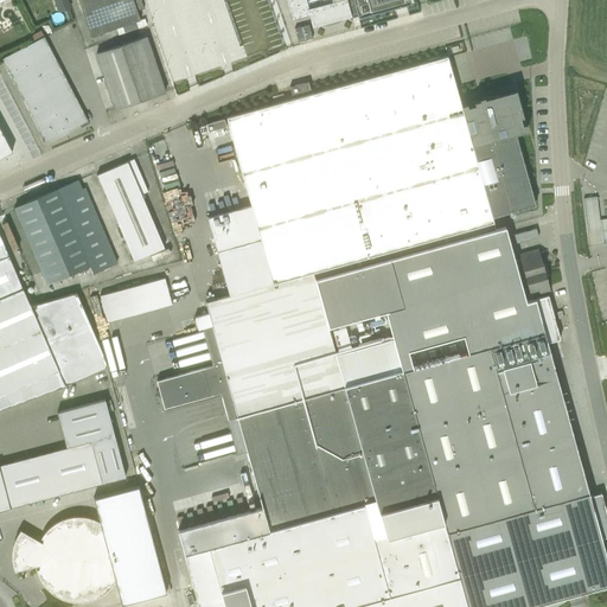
[(52,0),(57,13),(69,8),(65,0),(52,0)]
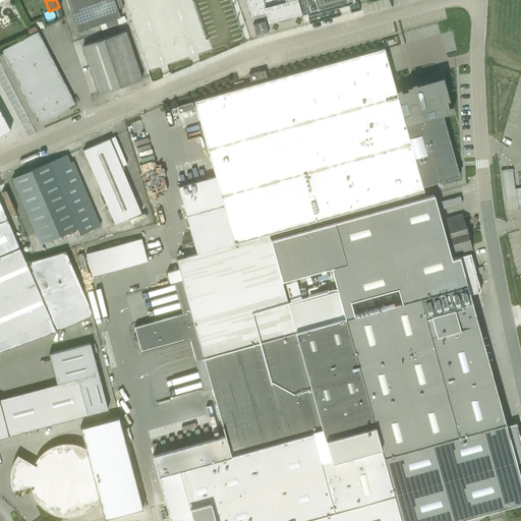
[(66,0),(77,32),(104,22),(106,29),(117,24),(115,18),(119,17),(113,0),(66,0)]
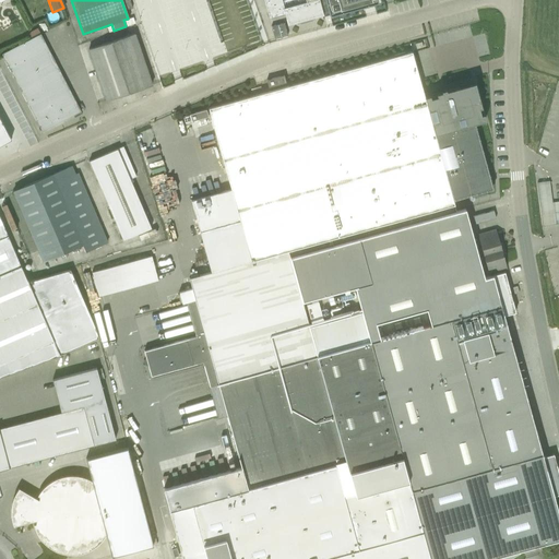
[(122,0),(127,11),(133,9),(130,0),(122,0)]
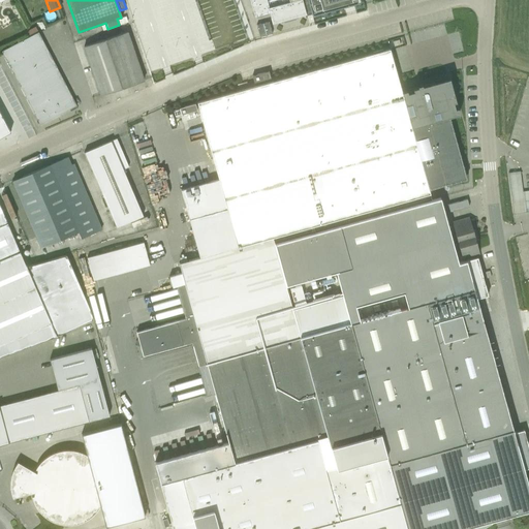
[(185,0),(129,0),(150,70),(201,56),(185,0)]
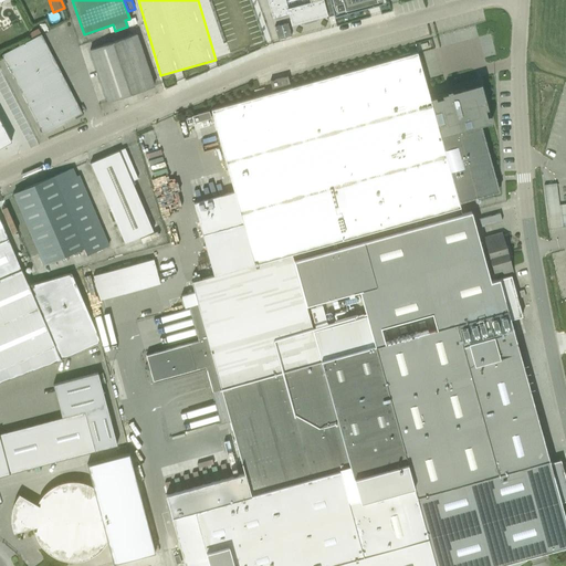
[(224,52),(262,41),(249,0),(210,0),(221,38),(210,41),(215,53),(219,52),(216,43),(221,41),(224,52)]
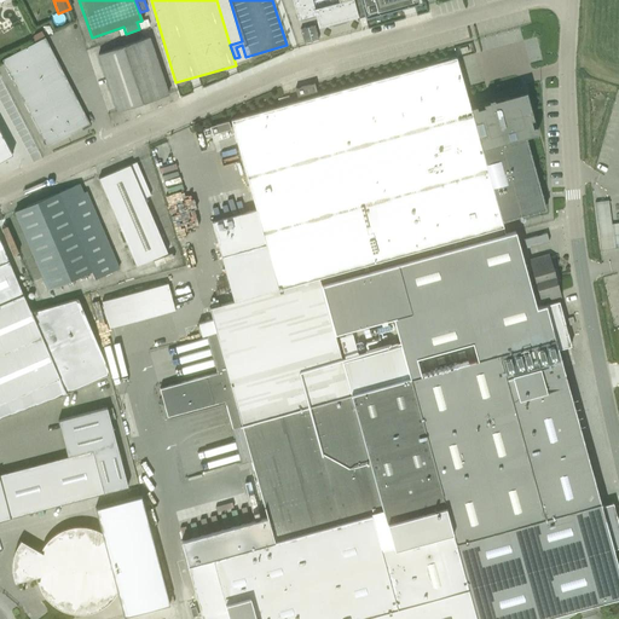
[(290,0),(296,18),(296,21),(299,19),(300,19),(300,17),(312,13),(312,16),(316,15),(318,25),(331,22),(331,24),(345,22),(343,19),(356,16),(351,0),(314,0),(312,1),(311,0),(290,0)]
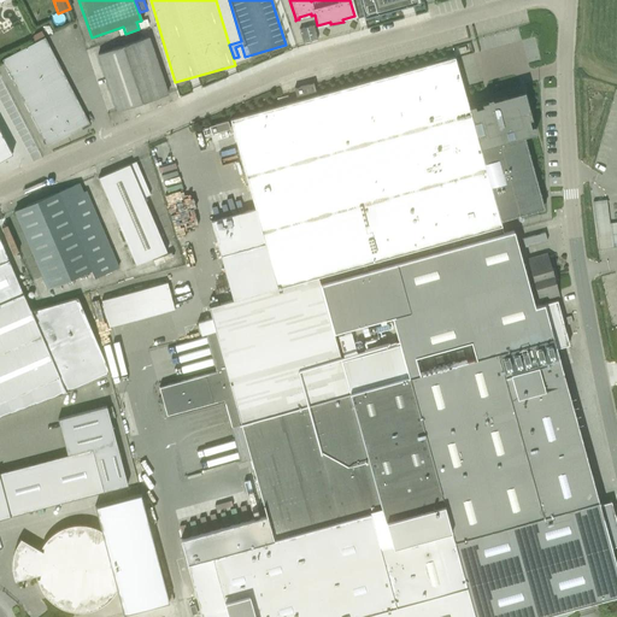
[(300,29),(299,30),(303,43),(304,42),(316,40),(312,25),(300,29)]
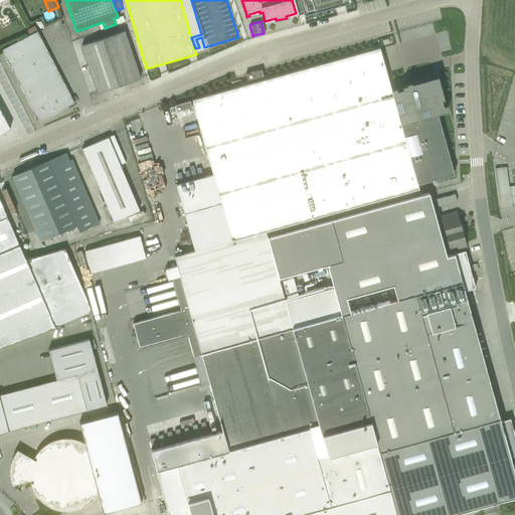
[(41,33),(50,56),(60,52),(50,29),(41,33)]
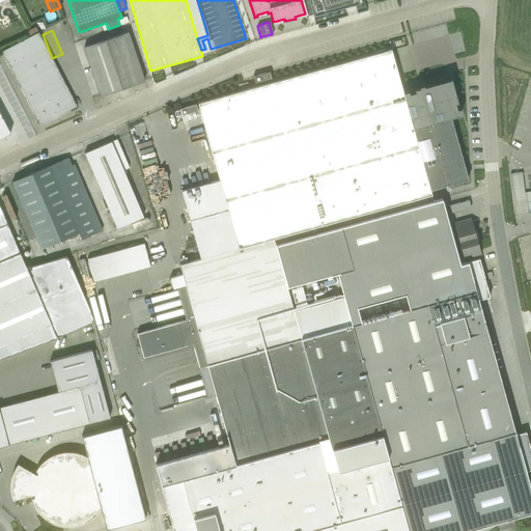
[(1,52),(34,116),(39,124),(76,106),(37,32),(31,36),(1,52)]
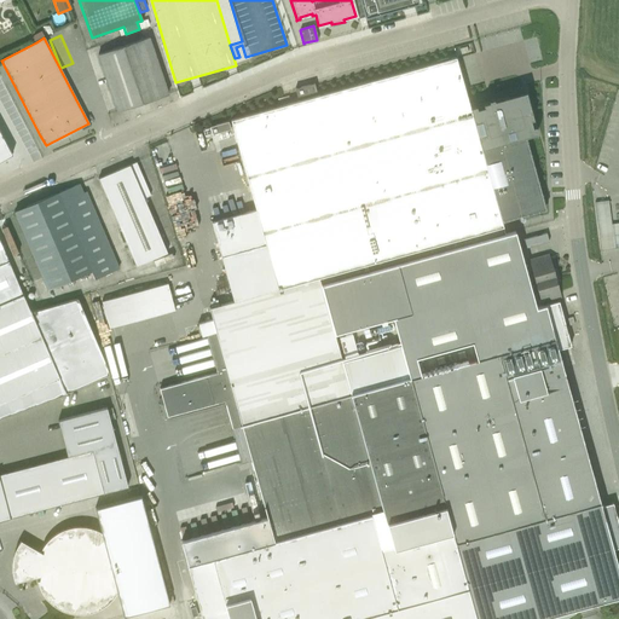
[(98,55),(116,111),(117,111),(167,94),(148,38),(98,55)]
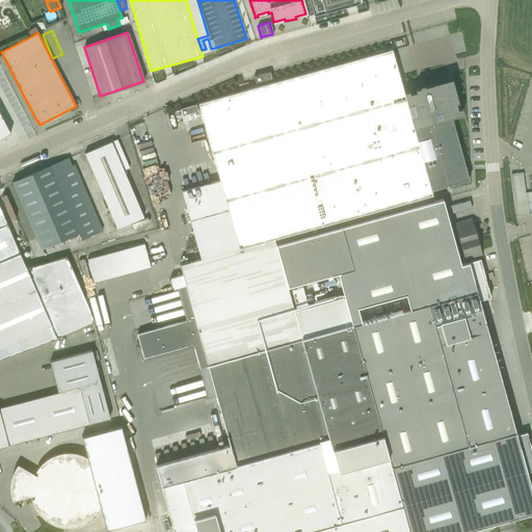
[(508,407),(479,300),(478,299),(476,291),(409,309),(361,322),(341,327),(339,319),(348,317),(344,297),(293,311),(287,287),(273,239),(431,195),(431,194),(430,190),(430,188),(467,179),(449,117),(451,117),(461,114),(451,79),(424,86),(423,84),(419,85),(420,87),(403,91),(391,49),(272,82),(197,103),(219,180),(181,190),(187,211),(200,259),(179,264),(182,274),(173,277),(169,277),(173,289),(176,288),(177,288),(185,317),(186,320),(192,344),(193,348),(193,347),(198,368),(204,387),(205,389),(207,397),(215,394),(229,445),(223,446),(154,464),(159,485),(173,531),(462,531),(464,531),(483,531),(494,526),(493,524),(531,512),(531,493),(526,472),(531,470),(531,454),(526,432),(516,435),(508,407)]
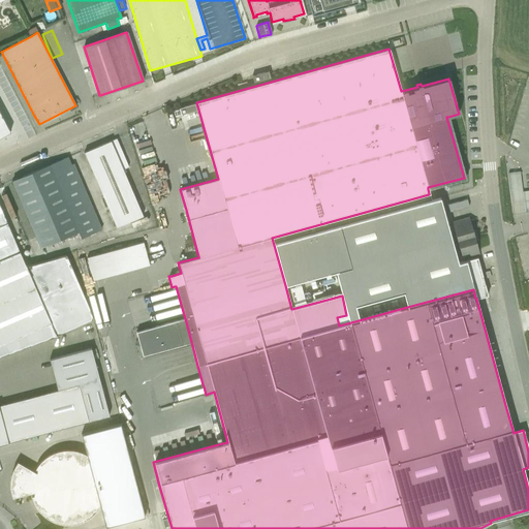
[(58,66),(68,89),(81,84),(69,61),(58,66)]
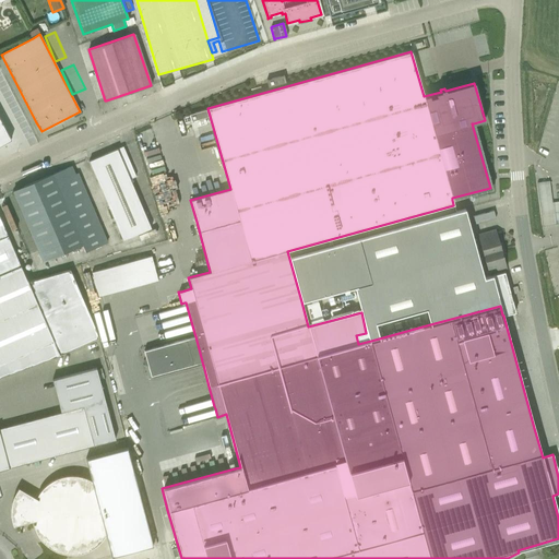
[(285,82),(283,75),(265,80),(268,87),(285,82)]
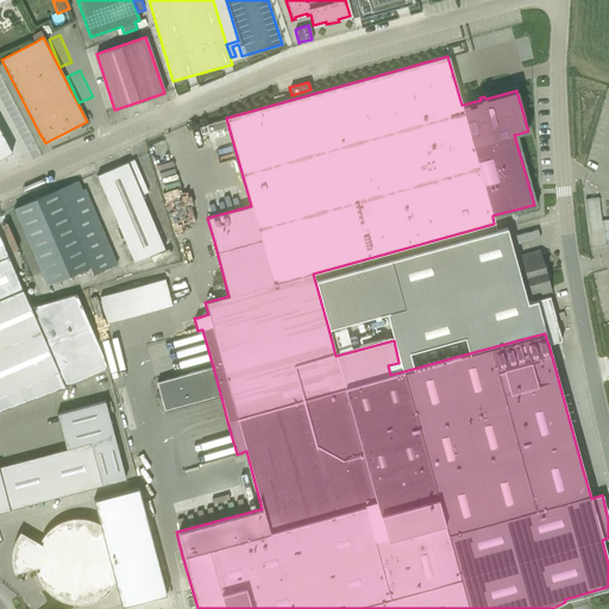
[(208,132),(226,127),(224,119),(206,124),(208,132)]
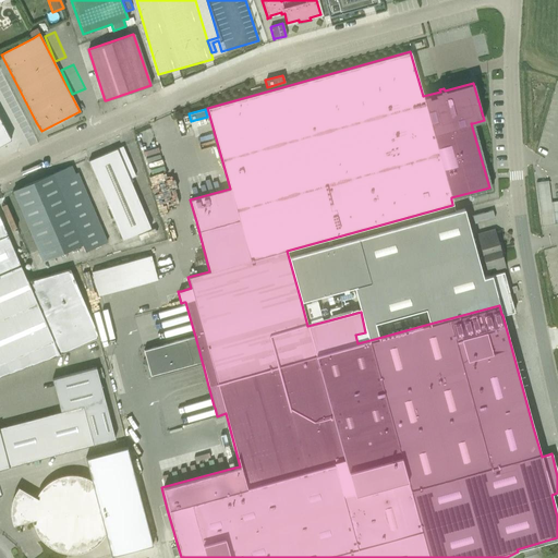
[(0,144),(1,144),(0,141),(0,132),(4,130),(10,140),(11,138),(0,119),(0,144)]
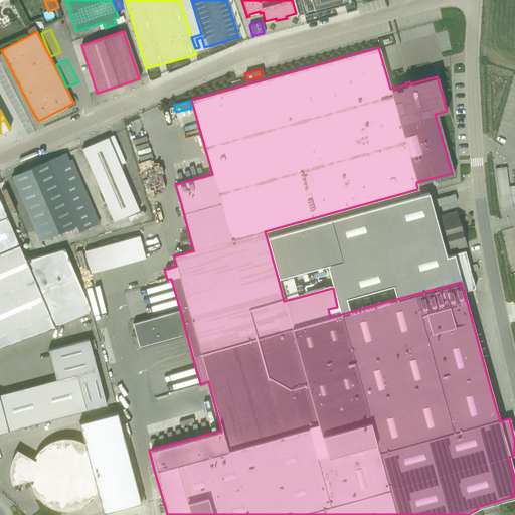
[(113,135),(81,148),(113,221),(139,210),(119,165),(125,162),(113,135)]
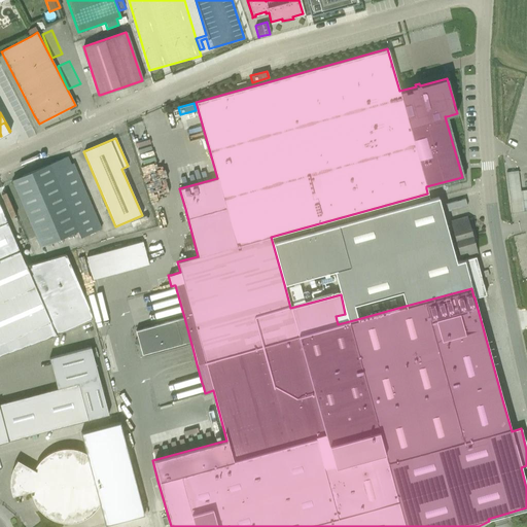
[(65,157),(12,180),(15,189),(40,246),(77,231),(80,237),(99,229),(73,165),(69,167),(65,157)]
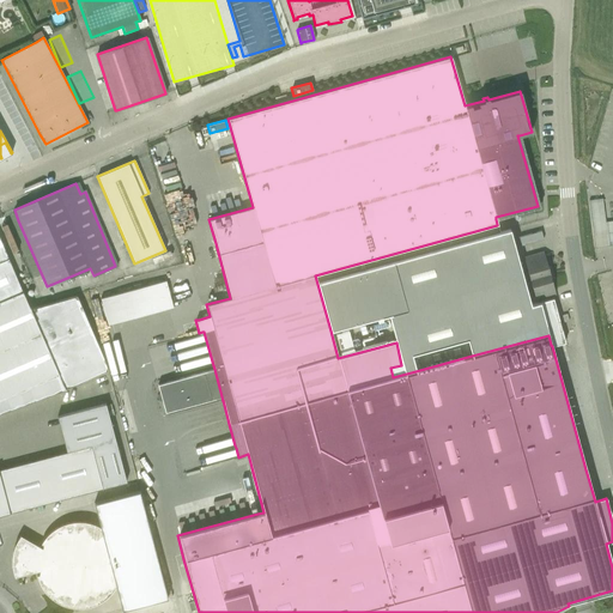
[(602,199),(588,200),(594,248),(608,246),(602,199)]
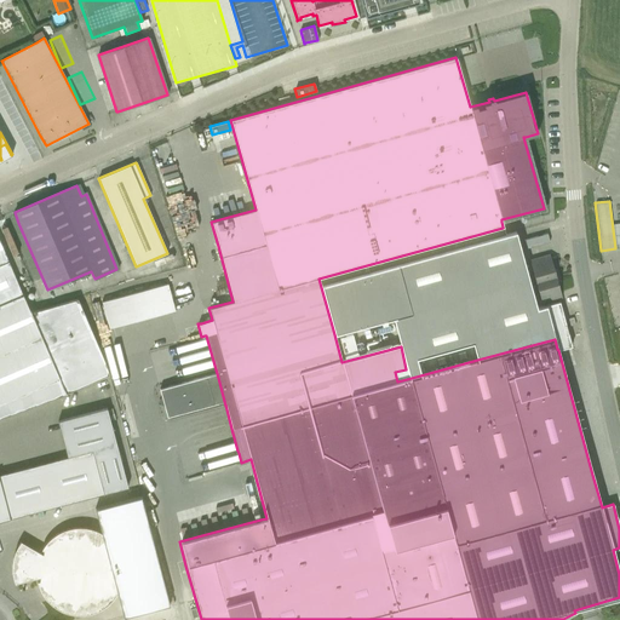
[(477,360),(555,338),(555,339),(557,349),(570,346),(558,302),(546,305),(537,308),(515,231),(505,234),(503,227),(503,228),(319,279),(334,334),(392,317),(401,346),(406,369),(395,372),(397,382),(420,375),(415,359),(472,343),(477,360)]
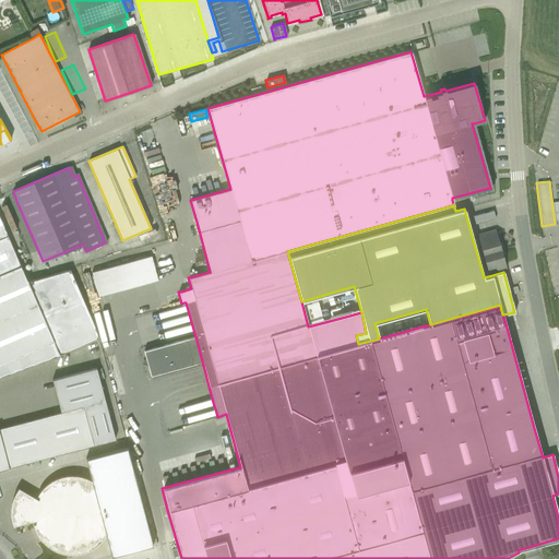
[(472,216),(474,224),(495,218),(492,211),(472,216)]
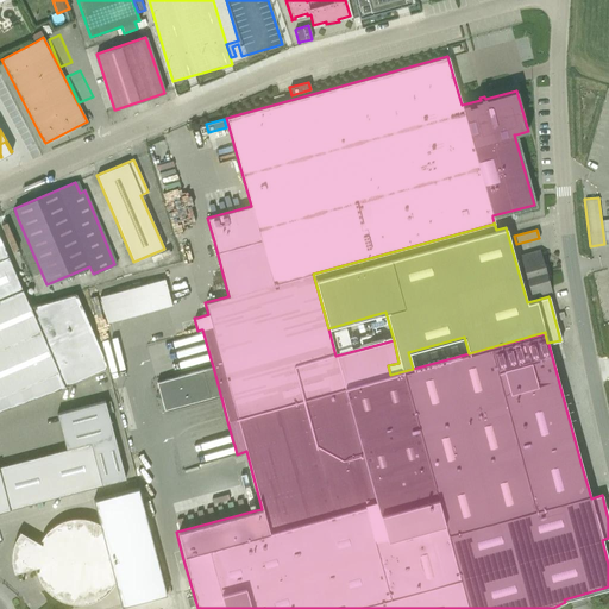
[(30,306),(0,236),(0,362),(13,393),(58,374),(63,385),(107,366),(76,294),(30,306)]
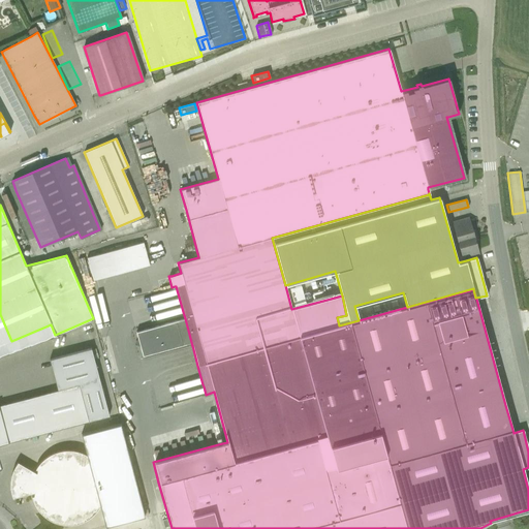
[(452,222),(457,241),(476,235),(474,229),(472,230),(468,217),(452,222)]
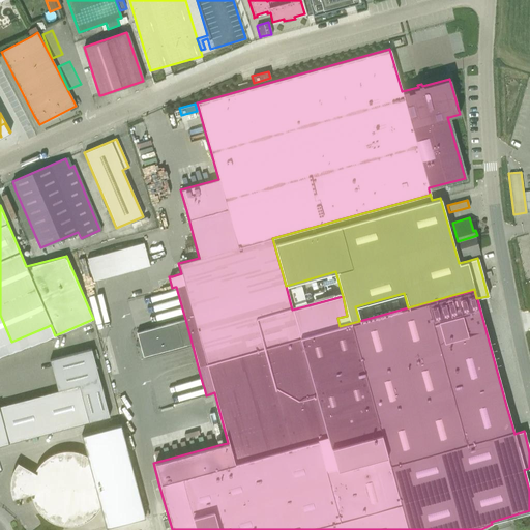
[(477,235),(458,241),(463,260),(479,255),(476,241),(478,240),(477,235)]
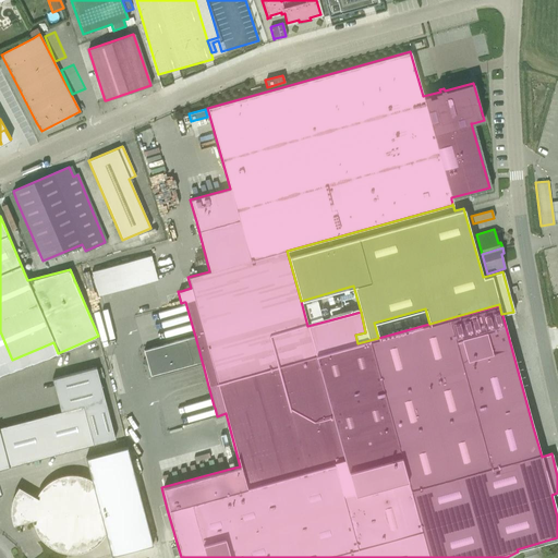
[(149,254),(88,269),(94,294),(156,279),(149,254)]
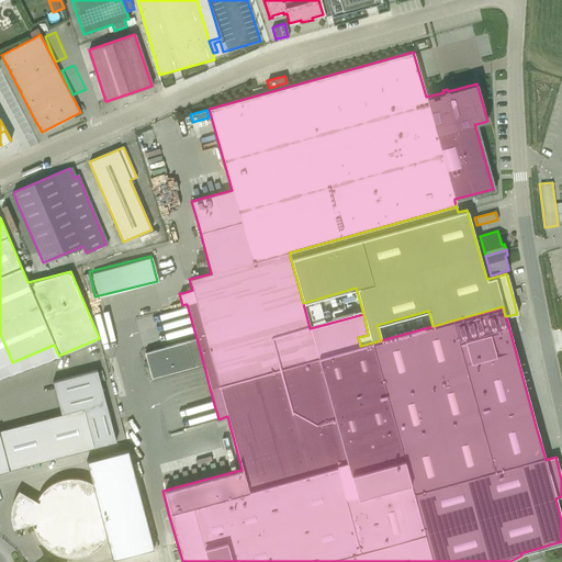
[(318,304),(307,306),(312,325),(324,322),(318,304)]
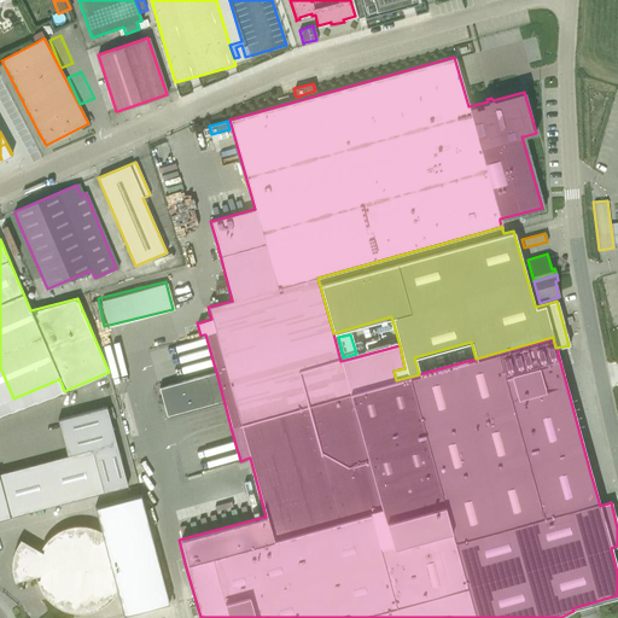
[(13,398),(0,367),(0,415),(64,392),(64,391),(59,379),(13,398)]
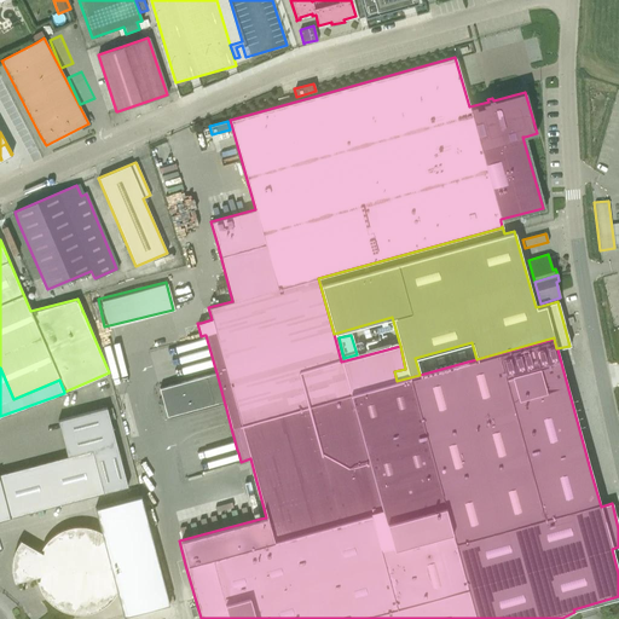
[(215,372),(206,376),(158,388),(167,416),(213,403),(224,400),(217,372),(215,372)]
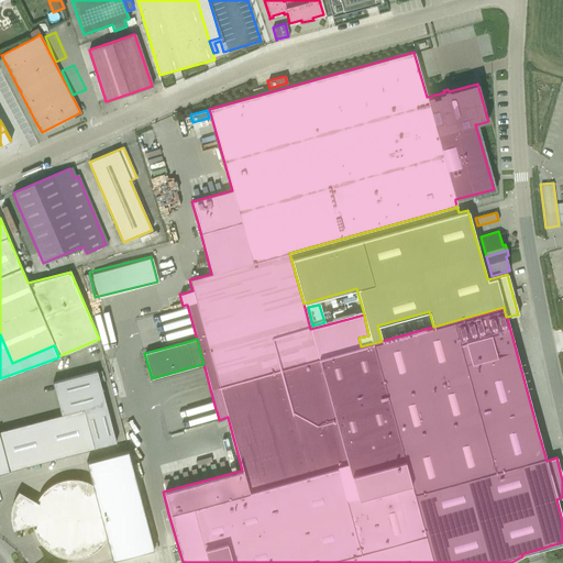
[(61,415),(0,430),(0,473),(116,442),(96,371),(52,383),(61,415)]
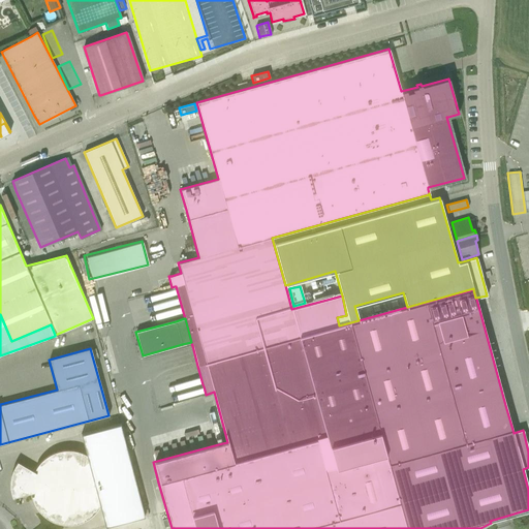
[(10,492),(12,498),(33,492),(33,496),(31,496),(33,501),(35,506),(38,510),(42,515),(48,519),(53,521),(58,523),(63,524),(69,524),(74,524),(80,522),(88,519),(94,514),(98,507),(101,502),(118,512),(120,508),(122,504),(124,500),(124,496),(125,492),(125,487),(124,483),(123,478),(122,476),(104,480),(103,478),(102,474),(100,470),(98,466),(95,463),(92,460),(89,457),(85,455),(81,453),(76,450),(72,450),(68,449),(64,449),(59,450),(55,452),(51,454),(48,456),(43,458),(40,461),(38,464),(35,468),(33,471),(18,462),(13,467),(11,473),(10,479),(9,486),(10,492)]
